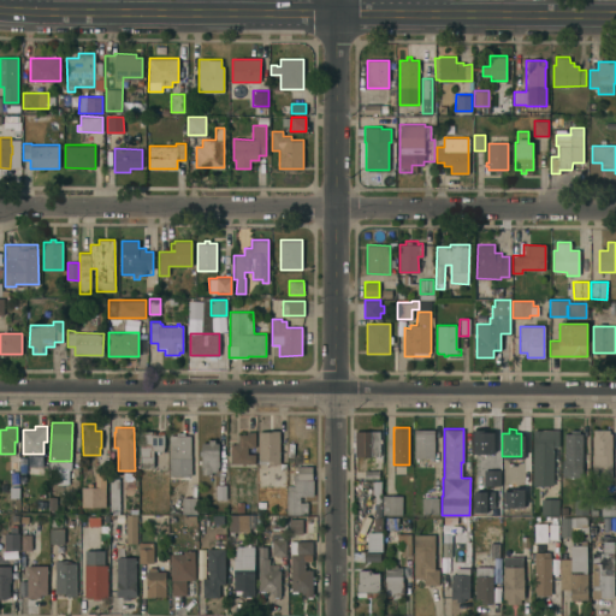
[(593,428),(610,428),(610,433),(611,433),(611,465),(615,465),(615,478),(593,479),(593,428)]
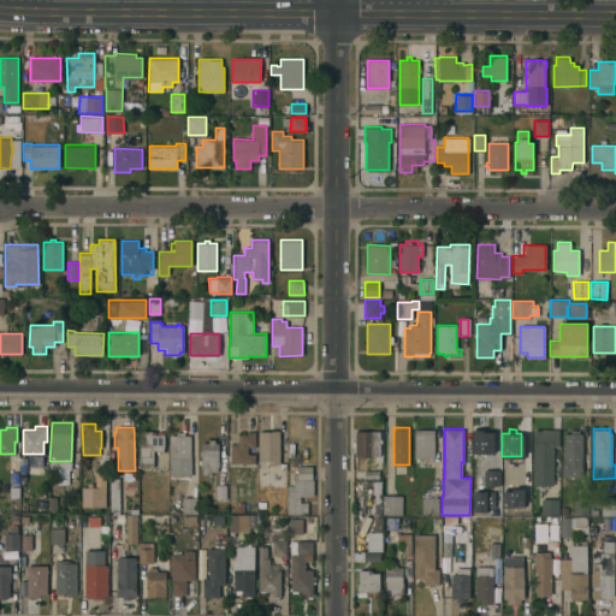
[(414,430),(433,430),(433,457),(414,457),(414,430)]
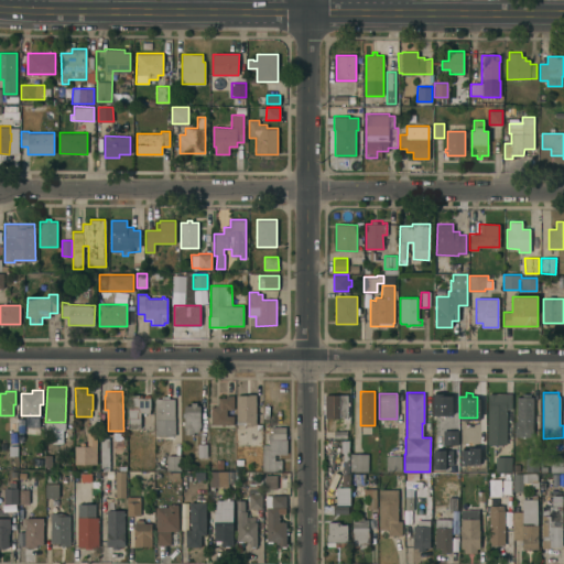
[(488,393),(511,393),(511,408),(506,408),(506,444),(488,444),(488,393)]
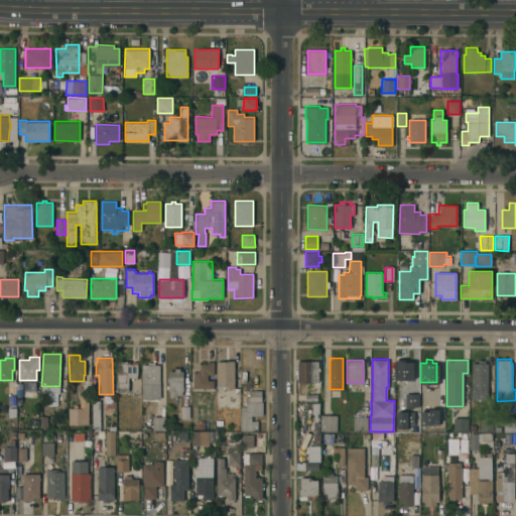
[(471,385),(473,385),(473,360),(485,360),(485,363),(487,363),(487,399),(471,399),(471,385)]
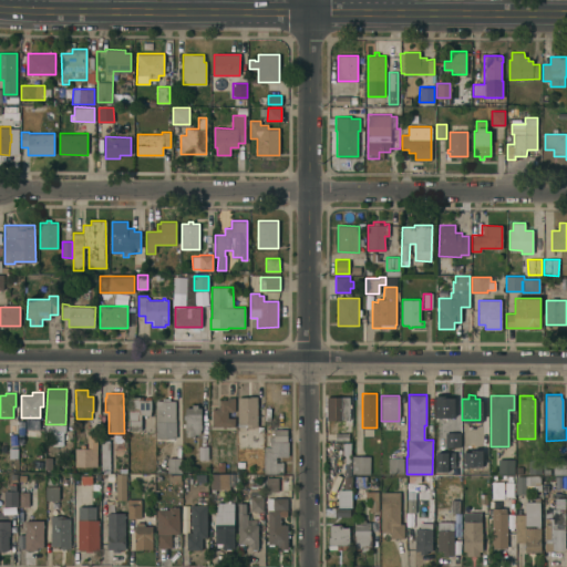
[(130,397),(151,397),(151,411),(150,411),(151,415),(145,415),(144,414),(141,414),(141,430),(130,430),(130,397)]
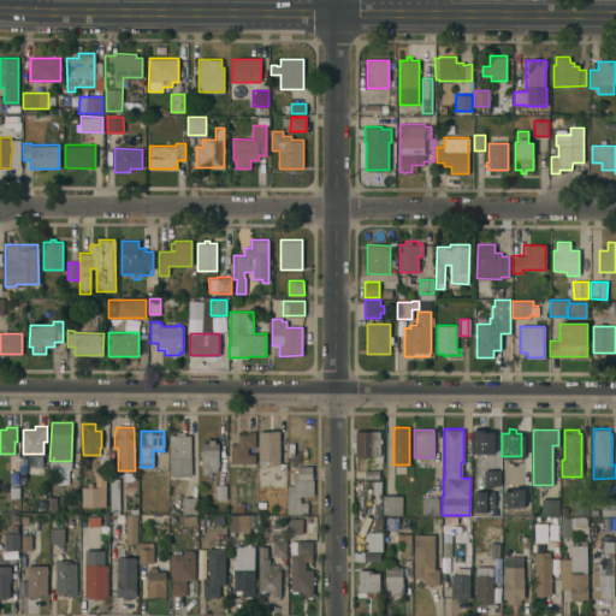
[(259,431),(273,431),(279,431),(280,463),(259,465),(259,431)]
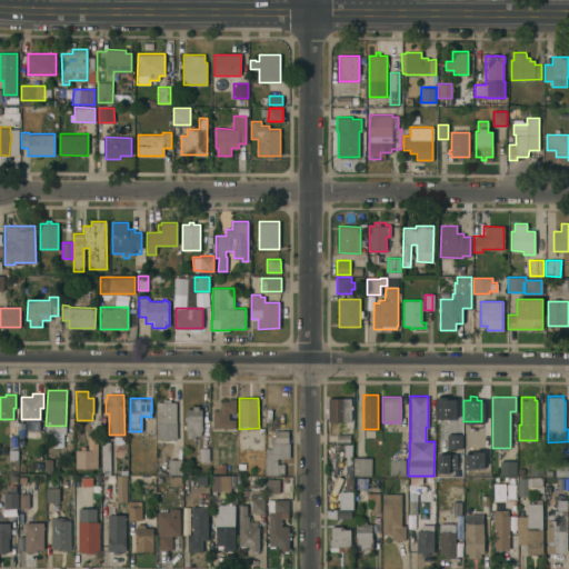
[(328,411),(327,411),(326,408),(328,408),(328,399),(350,398),(351,406),(352,406),(352,409),(350,409),(351,420),(328,421),(328,411)]
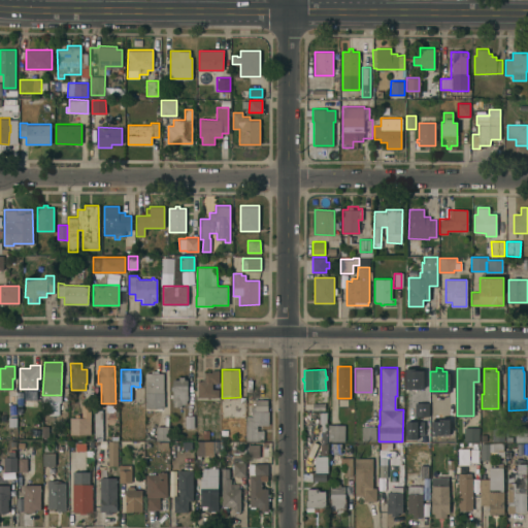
[(145,373),(152,373),(152,370),(158,371),(158,373),(164,373),(163,407),(145,407),(145,373)]
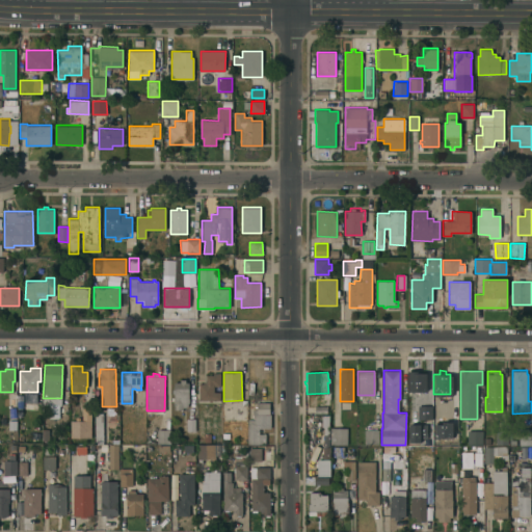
[(200,383),(203,383),(203,381),(206,381),(206,375),(213,375),(213,373),(219,373),(219,387),(213,387),(213,392),(220,392),(220,400),(212,400),(212,401),(209,401),(209,400),(200,400),(200,383)]
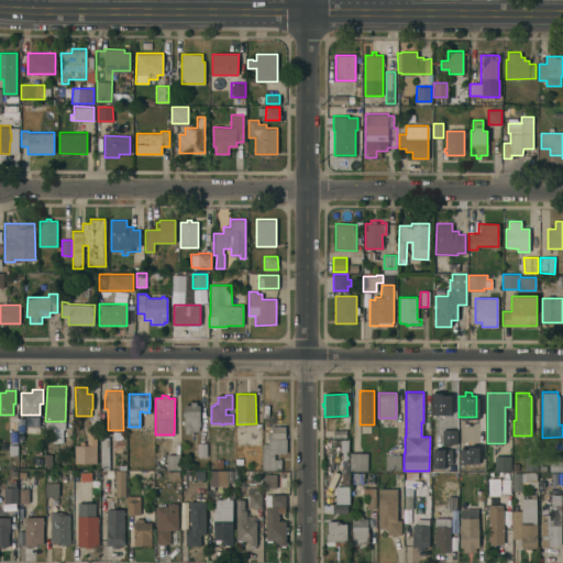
[(431,416),(451,415),(450,395),(431,395),(431,416)]
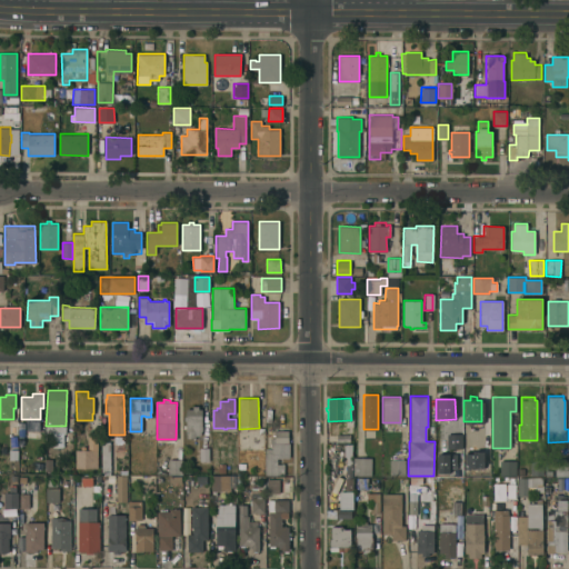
[(187,420),(185,420),(185,417),(187,417),(187,409),(192,409),(192,406),(199,406),(199,409),(201,409),(202,431),(201,431),(201,435),(196,435),(196,438),(187,438),(187,420)]
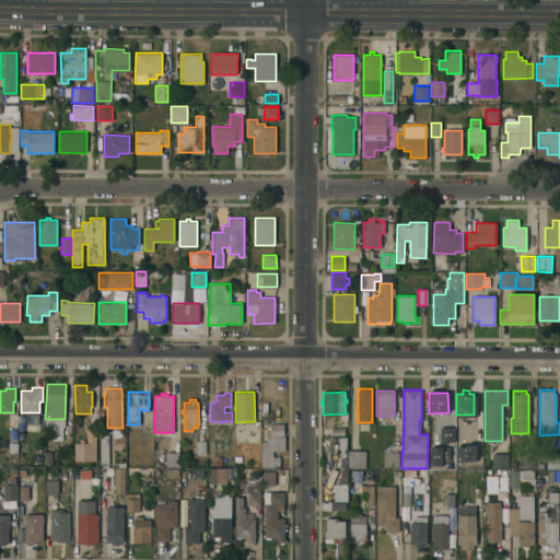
[(261,442),(267,442),(267,431),(270,431),(270,423),(283,423),(283,435),(286,435),(284,451),(272,451),(272,456),(280,456),(279,468),(260,467),(261,442)]
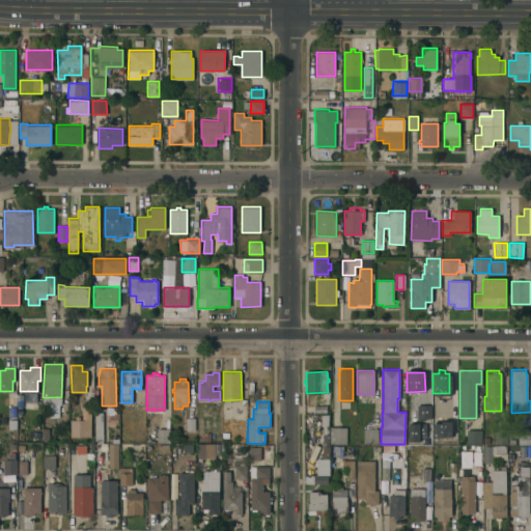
[(50,403),(60,403),(60,408),(60,416),(50,416),(50,403)]
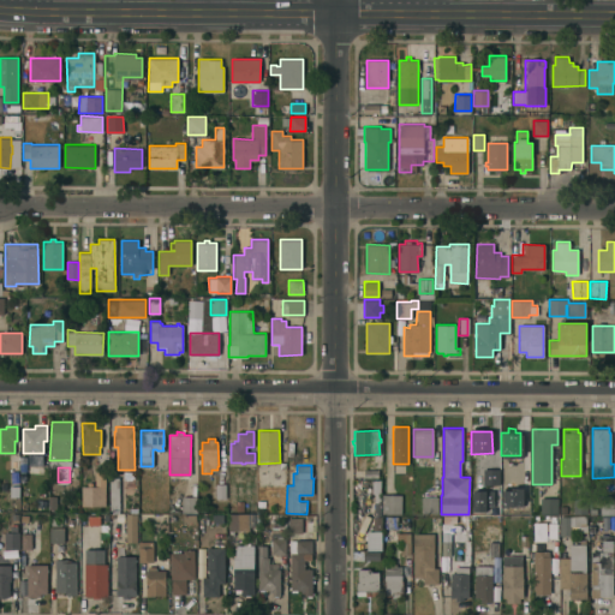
[(471,491),(471,514),(499,513),(497,470),(483,470),(483,491),(471,491)]
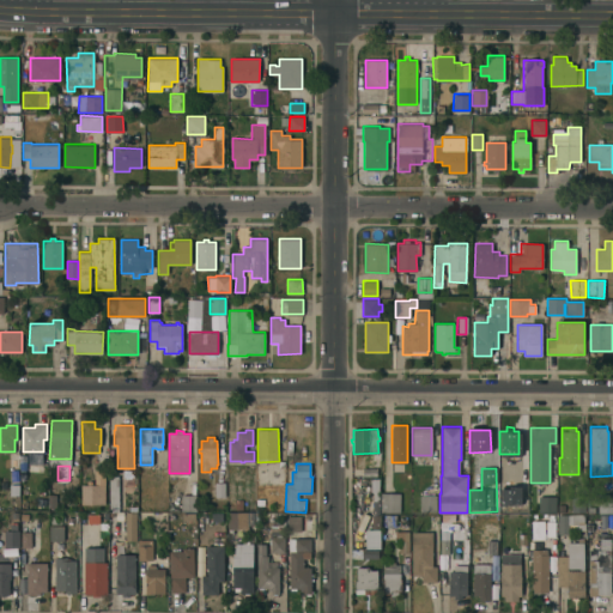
[(95,469),(104,469),(104,486),(95,486),(95,469)]
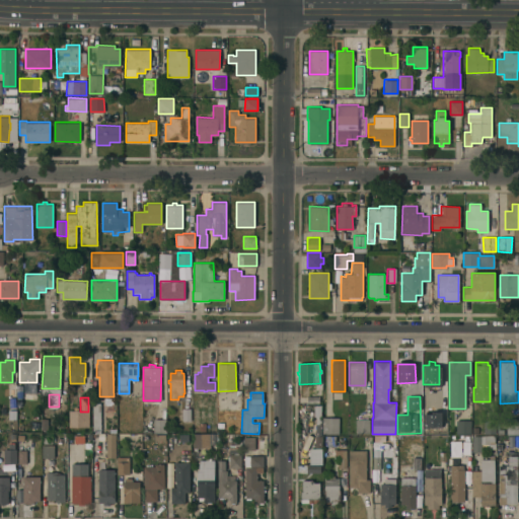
[(92,403),(100,403),(100,431),(92,431),(92,403)]
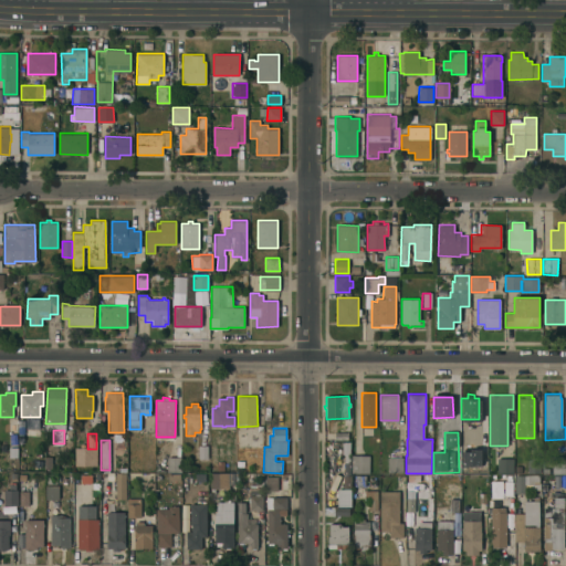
[(349,456),(350,456),(350,474),(343,474),(343,454),(342,454),(342,442),(349,442),(349,456)]
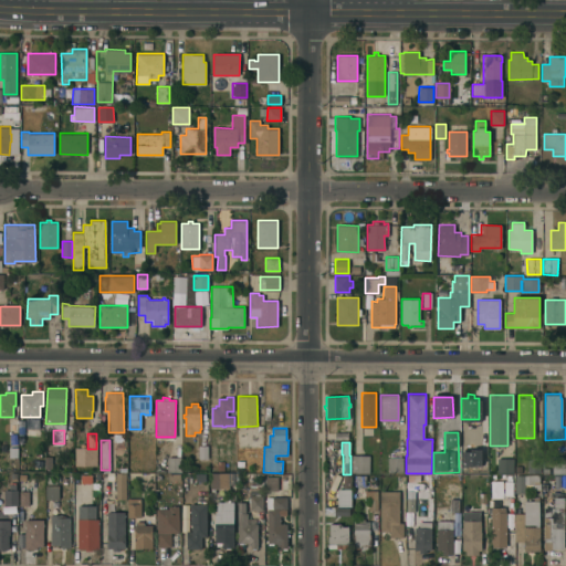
[(198,446),(208,444),(208,459),(199,459),(198,446)]
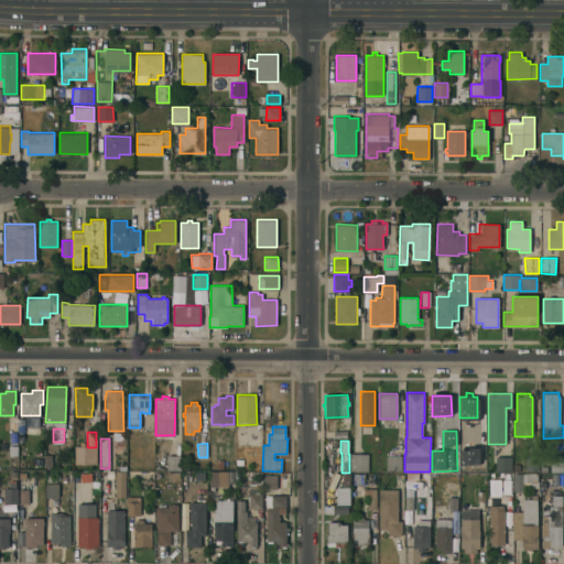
[(350,453),(368,454),(368,472),(350,472),(350,453)]
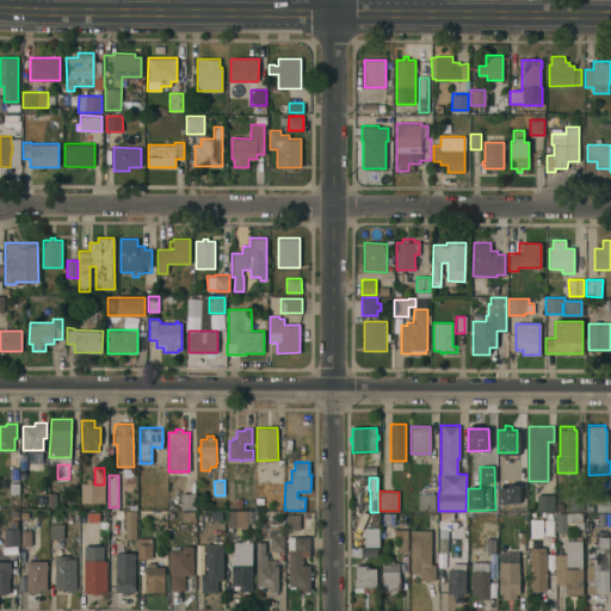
[(592,492),(610,492),(610,511),(597,511),(597,503),(592,503),(592,492)]
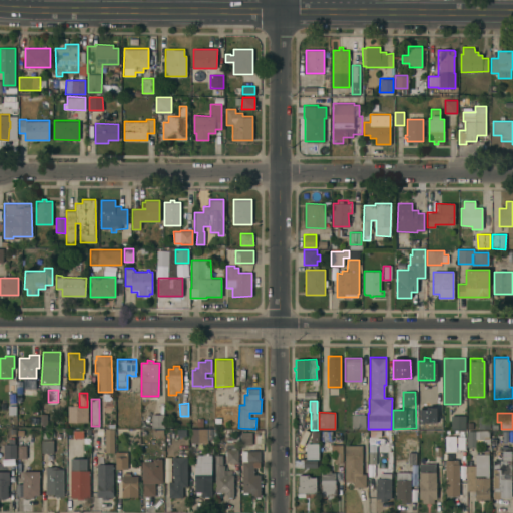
[(39,414),(47,414),(47,426),(39,426),(39,414)]
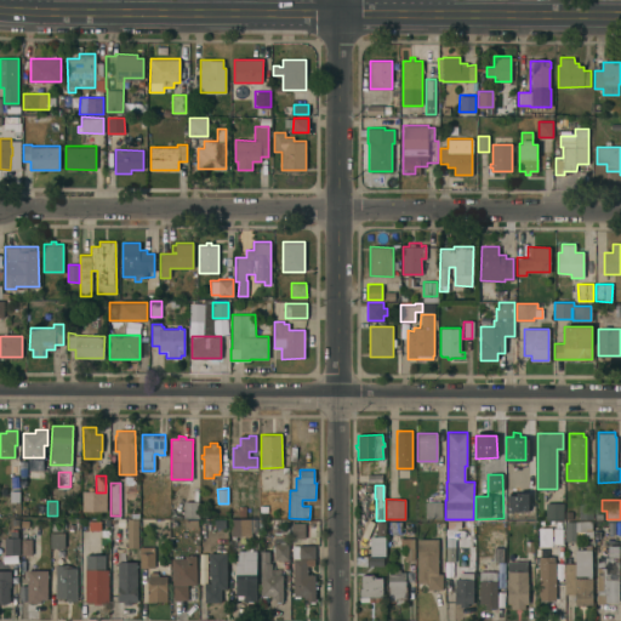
[(199,501),(198,518),(183,518),(183,501),(199,501)]
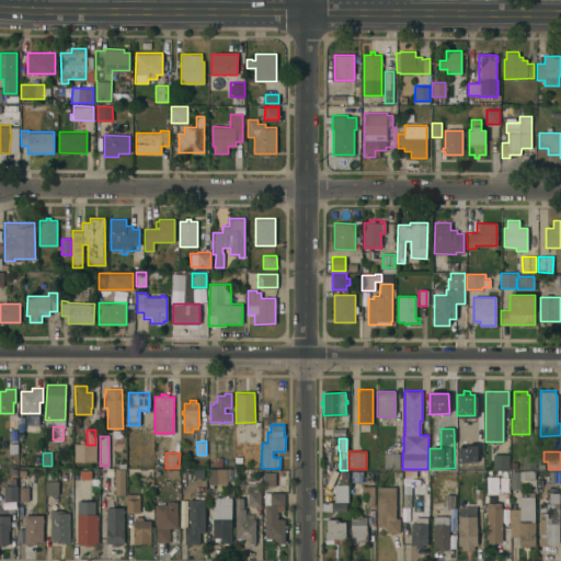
[(385,453),(399,453),(399,468),(385,468),(385,453)]
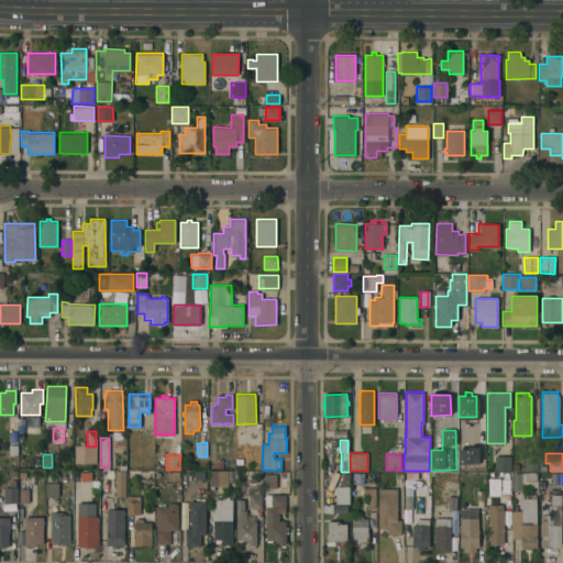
[(525,454),(538,454),(538,470),(525,471),(525,454)]
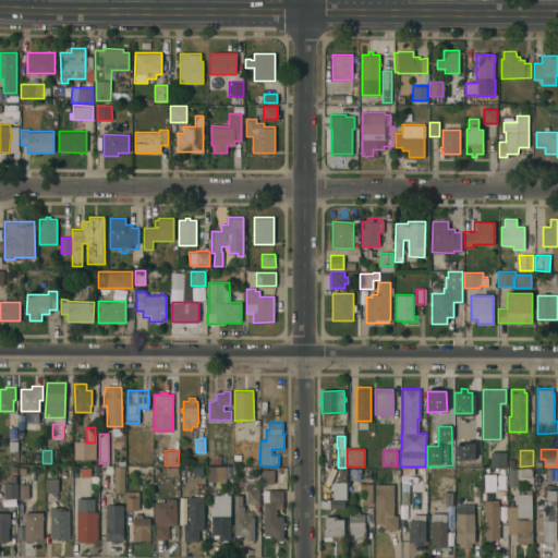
[(490,451),(506,451),(506,466),(490,466),(490,451)]
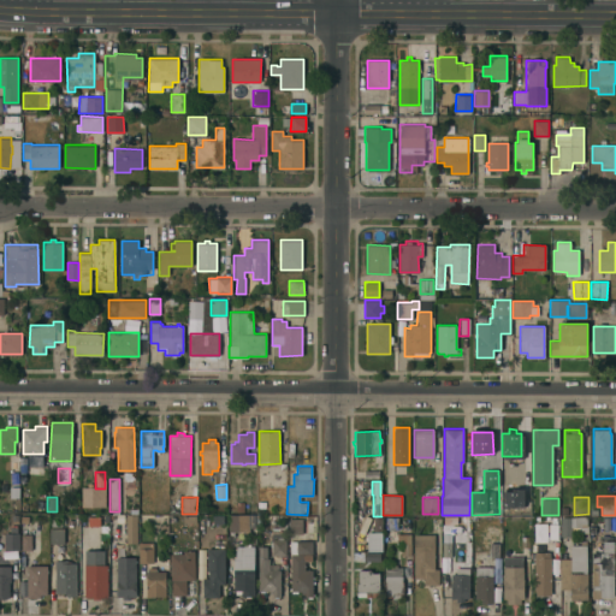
[(126,515),(138,515),(138,543),(126,543),(126,515)]
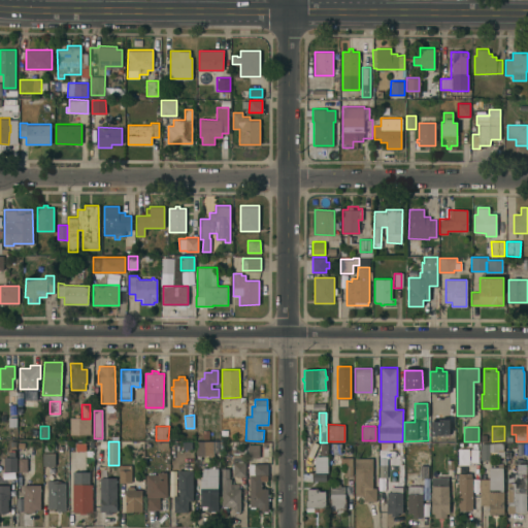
[(196,441),(215,441),(215,456),(196,456),(196,441)]
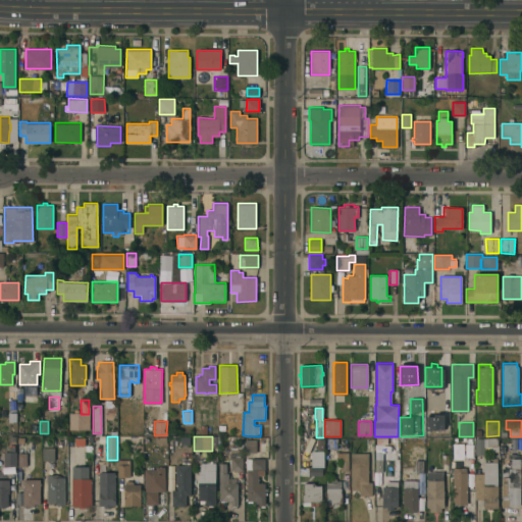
[(43,437),(52,437),(52,446),(43,446),(43,437)]
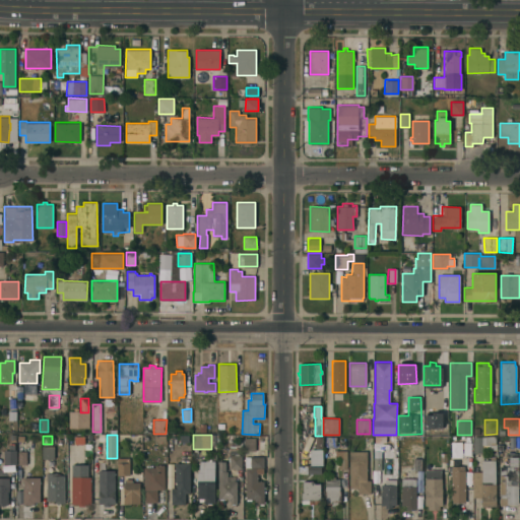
[(72,437),(84,437),(84,445),(72,445),(72,437)]
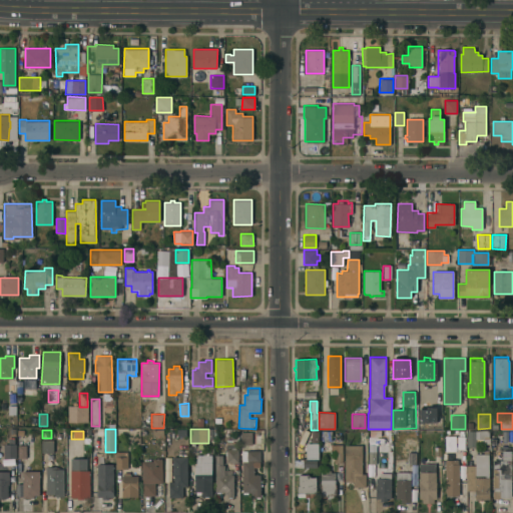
[(321,431),(331,431),(332,442),(322,442),(321,431)]
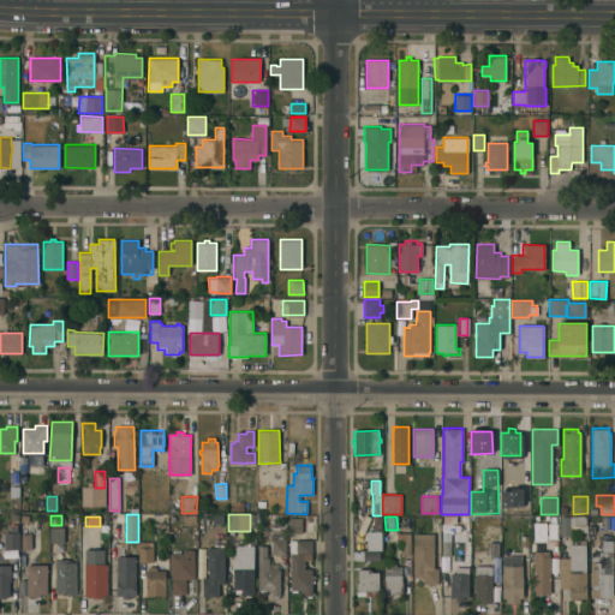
[(560,517),(585,517),(585,524),(586,524),(586,531),(571,531),(571,535),(560,535),(560,517)]
